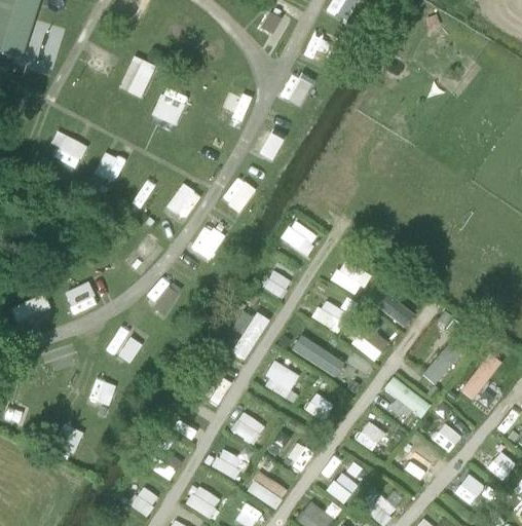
[(39,0),(0,0),(0,52),(22,60),(39,0)]
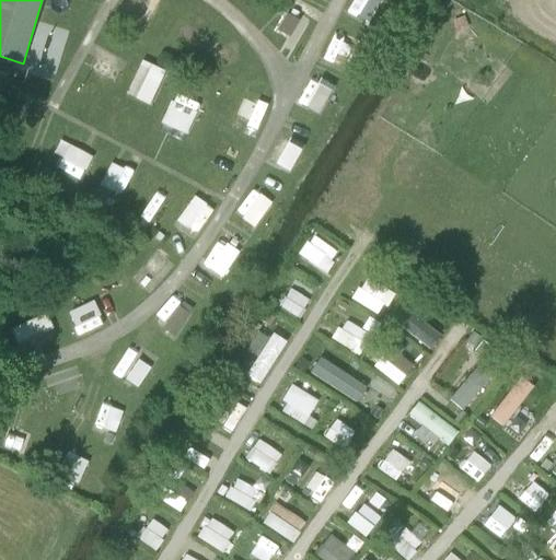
[(305,30),(317,9),(301,0),(288,0),(280,14),(305,30)]
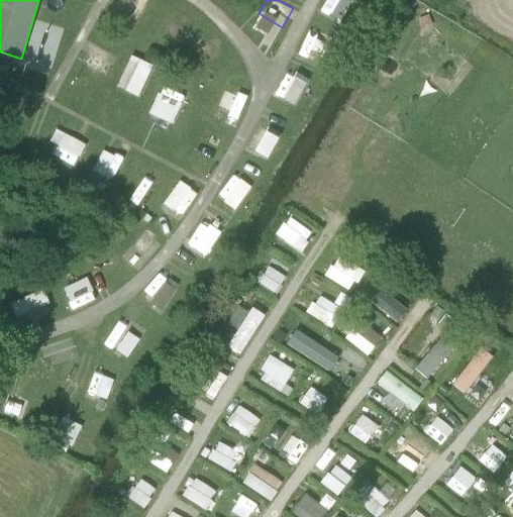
[(326,0),(323,8),(339,16),(346,0),(326,0)]
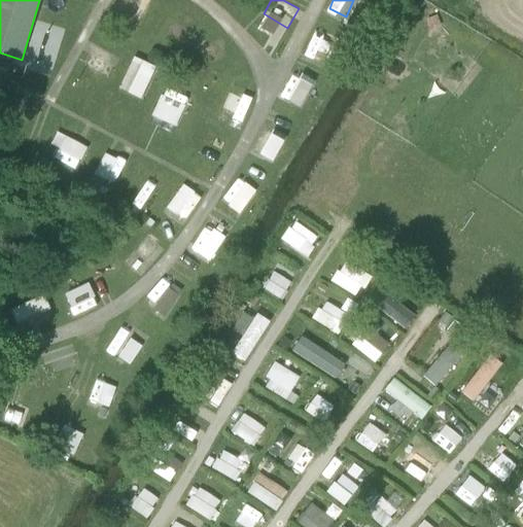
[(118,90),(143,99),(157,66),(133,56),(118,90)]
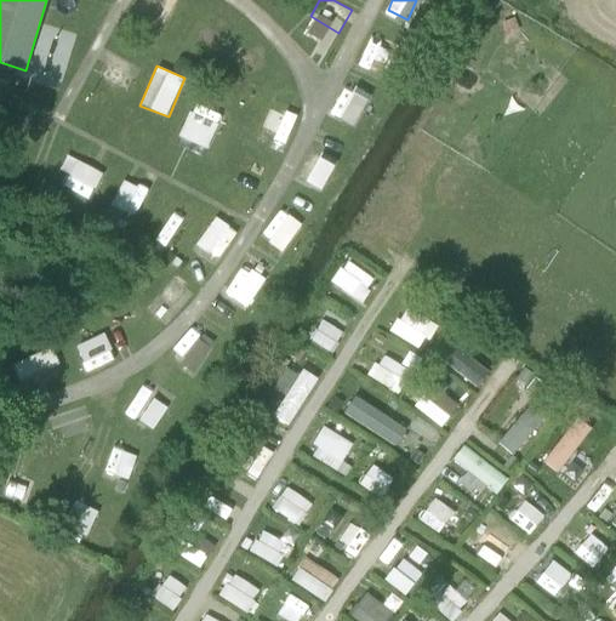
[(343,85),(328,107),(351,125),(368,102),(343,85)]
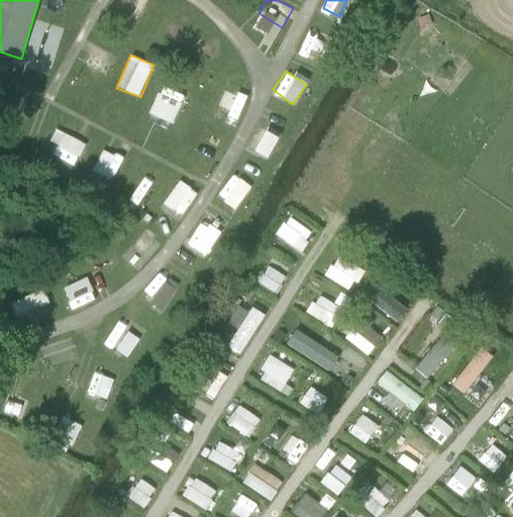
[(176,125),(188,96),(161,84),(148,113),(176,125)]
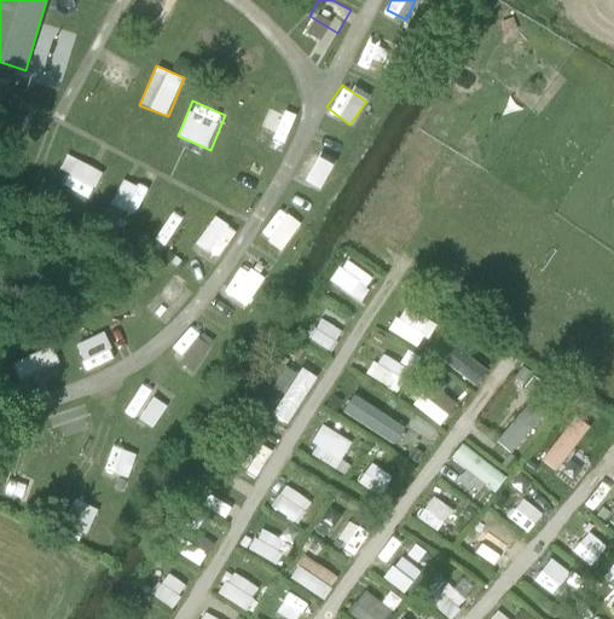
[(288,148),(297,116),(270,108),(260,139),(288,148)]
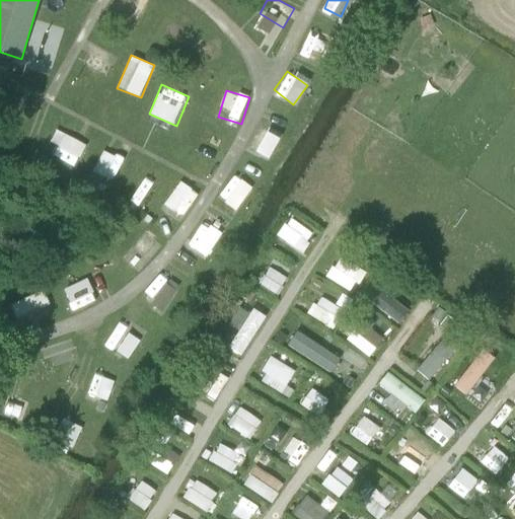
[(261,124),(248,149),(271,159),(283,135),(261,124)]
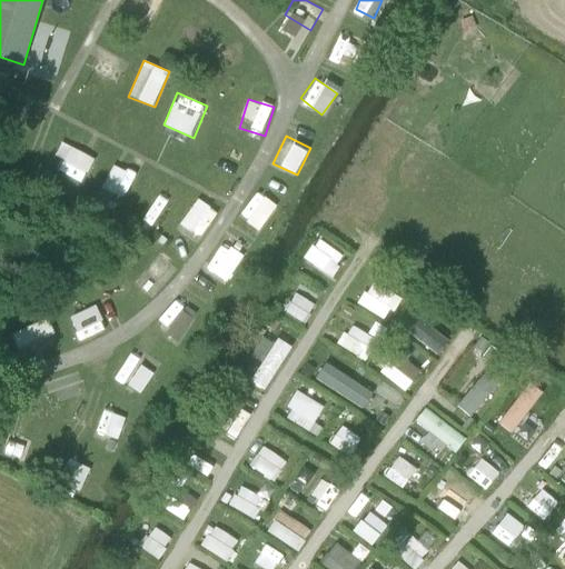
[(68,148),(59,172),(86,182),(95,158),(68,148)]
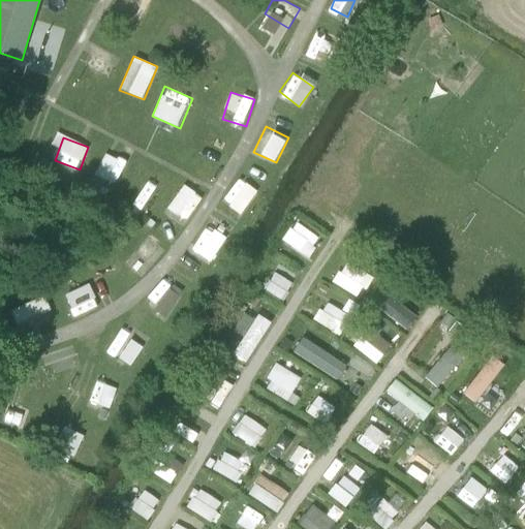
[(122,184),(130,162),(104,153),(97,175),(122,184)]
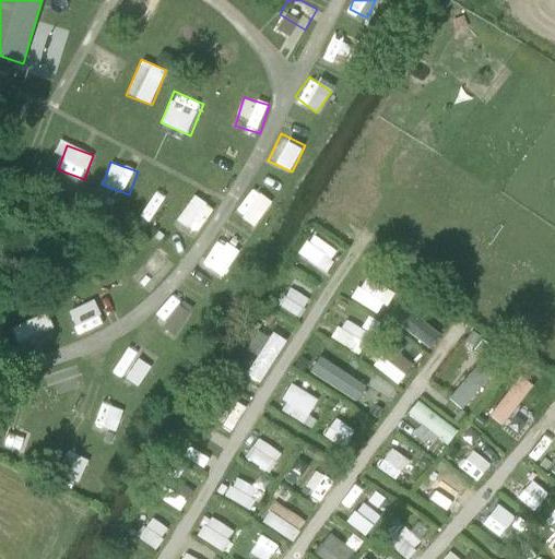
[(254,228),(272,204),(249,187),(231,211),(254,228)]
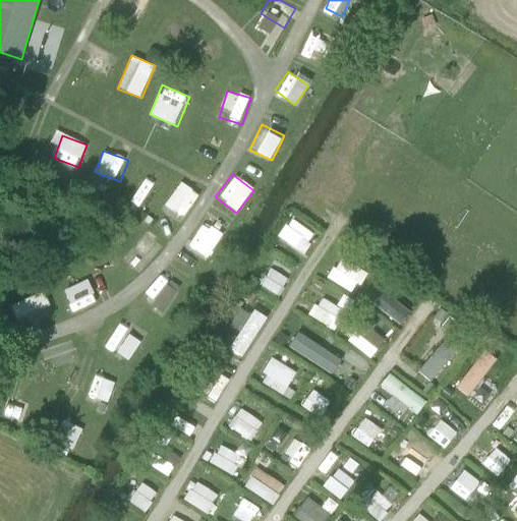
[(179,182),(165,208),(177,214),(191,188),(179,182)]
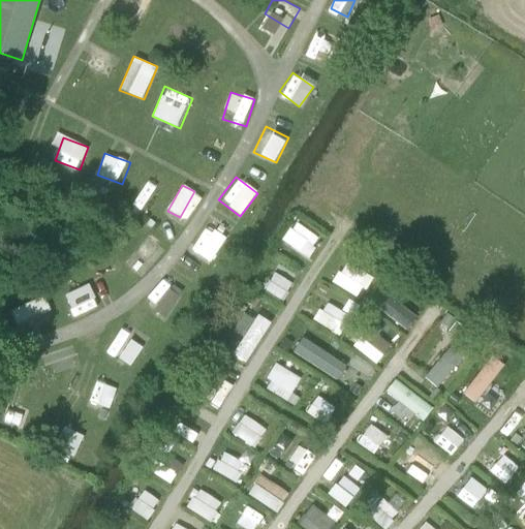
[(297,221),(283,240),(308,258),(321,240),(297,221)]
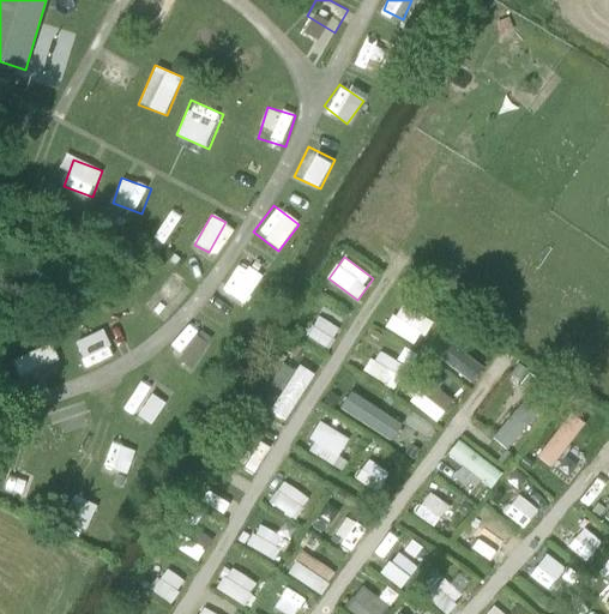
[(223,290),(247,304),(263,276),(239,263),(223,290)]
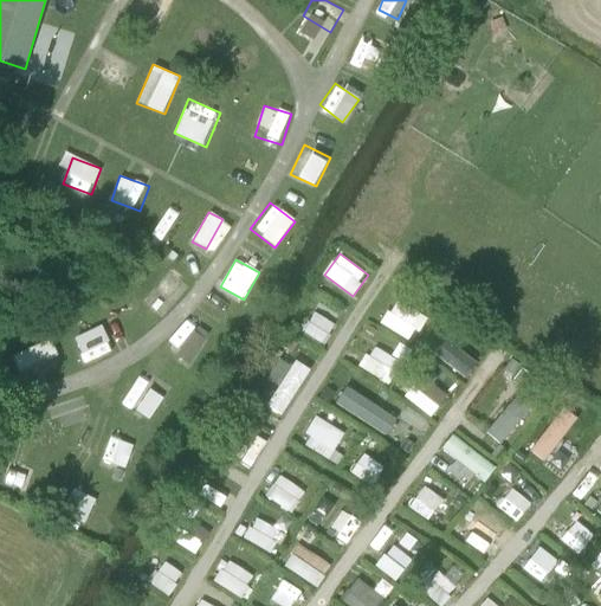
[(388,311),(380,322),(406,340),(414,329),(388,311)]
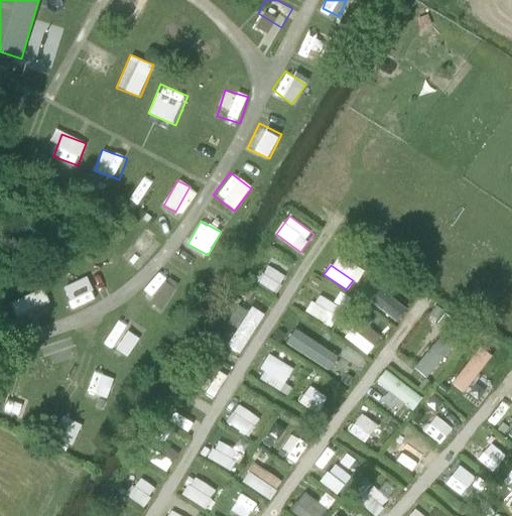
[(271,266),(259,282),(278,295),(290,279),(271,266)]
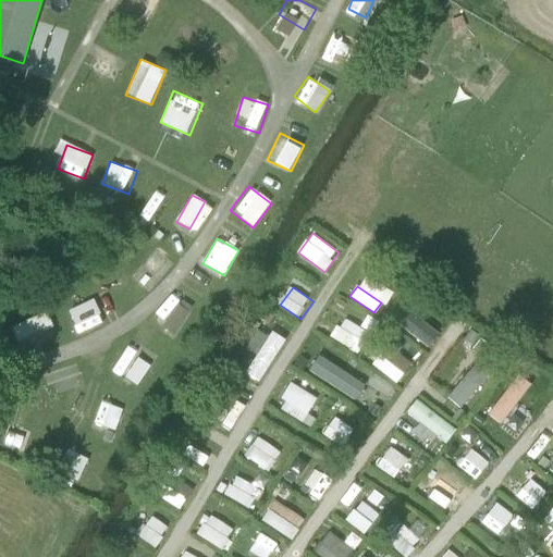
[(156,326),(185,335),(195,308),(164,298),(156,326)]
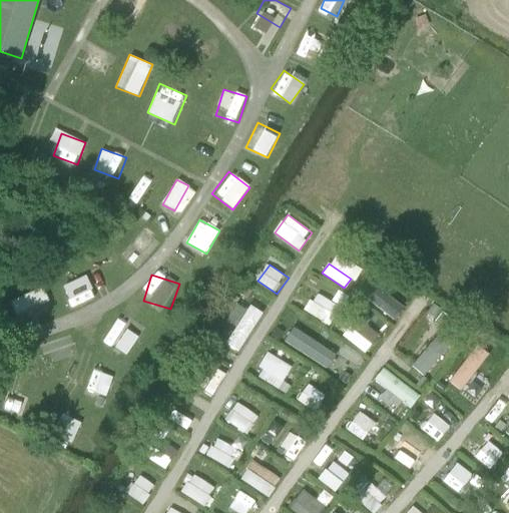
[(70,306),(94,300),(87,277),(64,283),(70,306)]
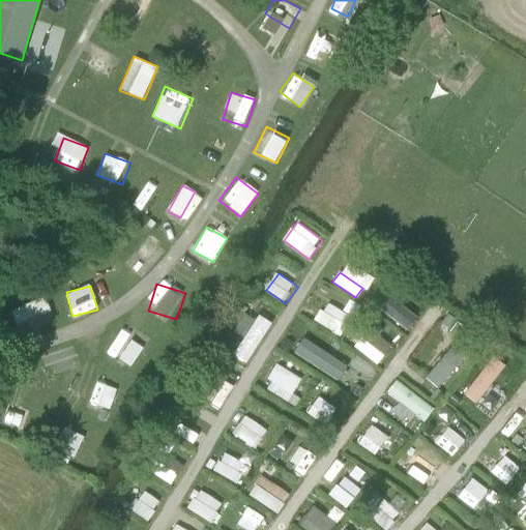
[(406,332),(417,320),(383,289),(372,301),(406,332)]
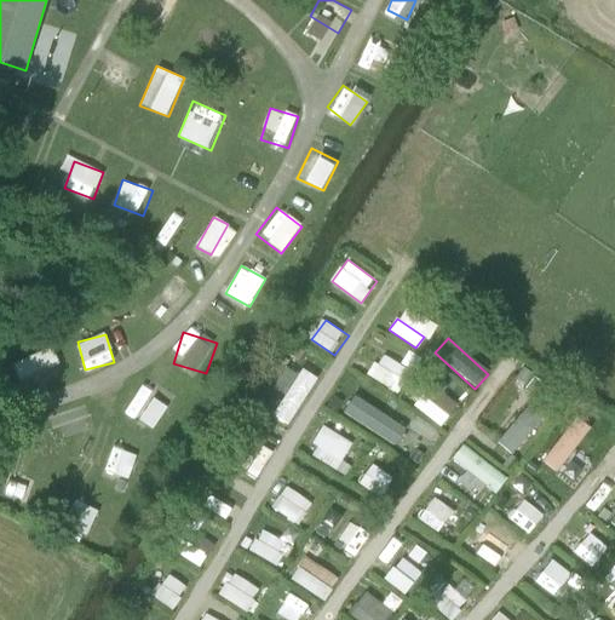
[(19,382),(59,363),(51,345),(12,363),(19,382)]
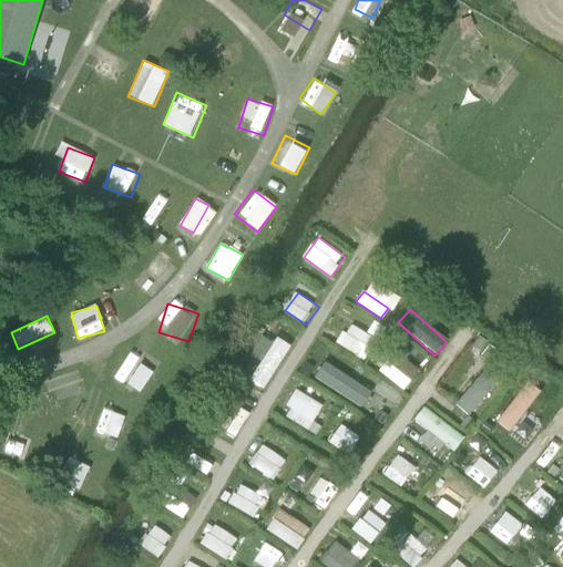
[(368,352),(382,327),(372,321),(357,347),(368,352)]
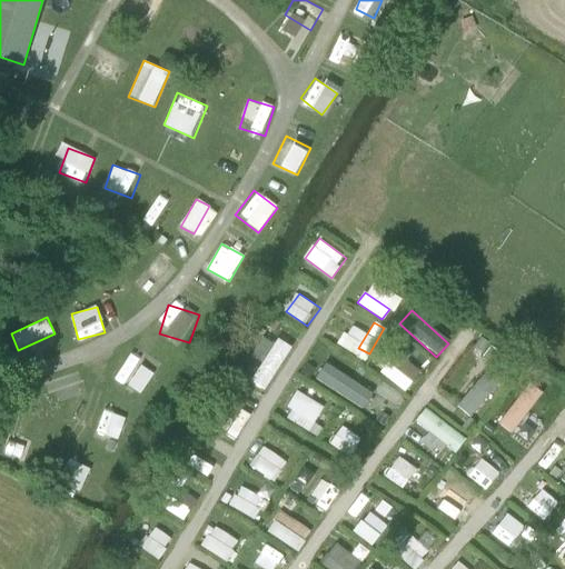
[(342,346),(355,351),(364,330),(349,325),(342,346)]
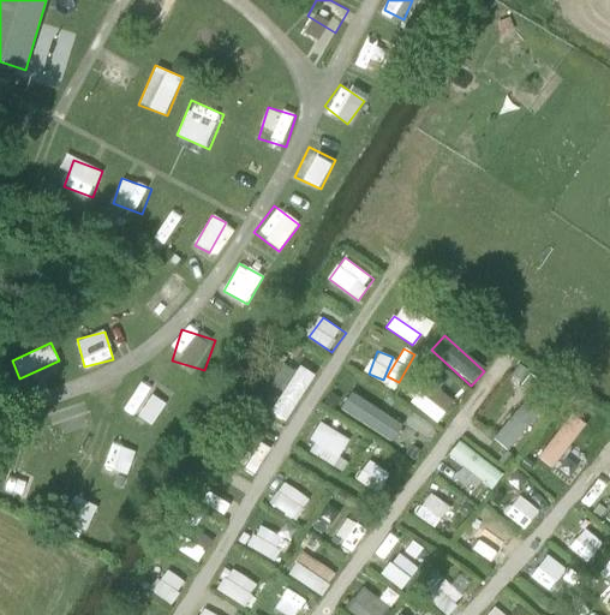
[(300,365),(270,411),(289,423),(320,378),(300,365)]
